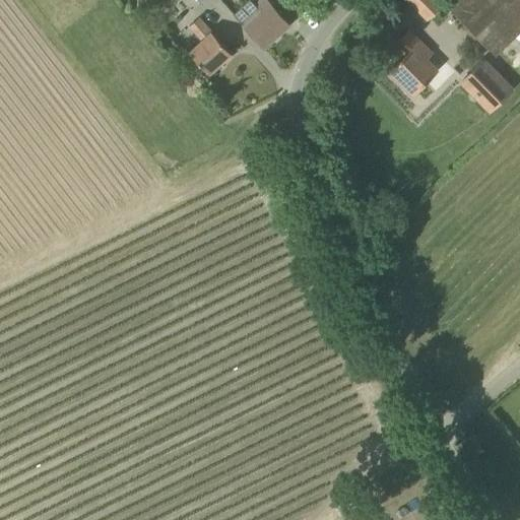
[(289,24),(266,0),(258,0),(254,4),(250,0),(248,0),(234,13),(245,27),(264,48),(289,24)]
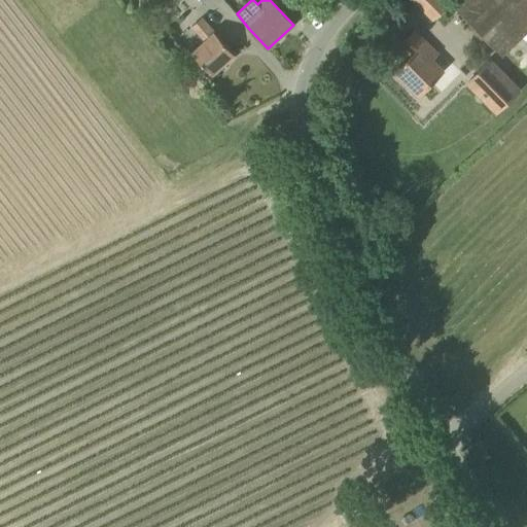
[(503,58),(526,34),(526,0),(458,0),(454,5),(503,58)]
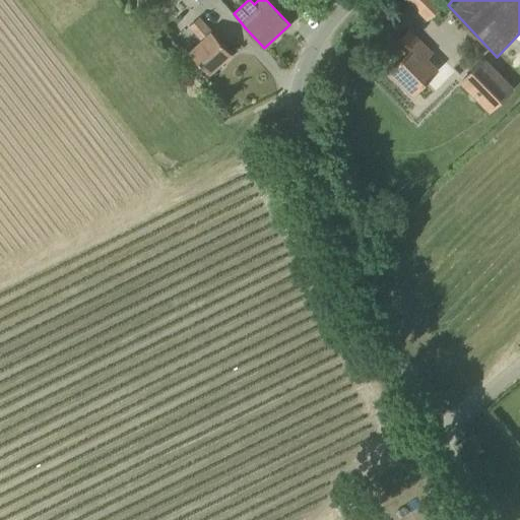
[(209,73),(232,53),(201,20),(191,29),(203,43),(191,54),(209,73)]
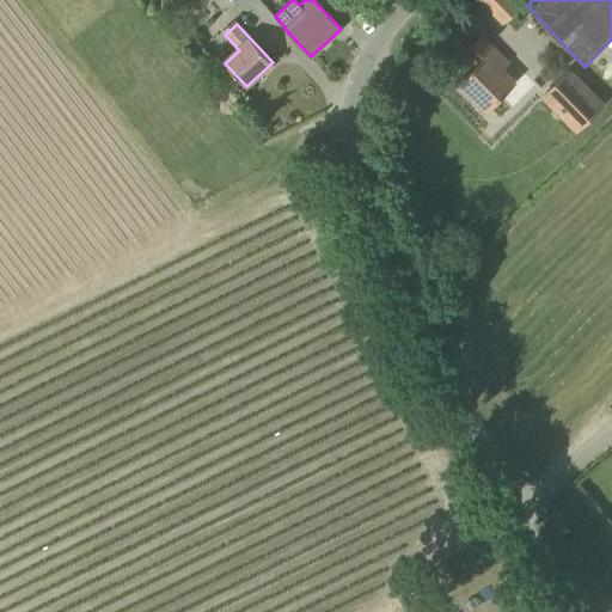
[(487,108),(512,84),(500,72),(508,62),(482,36),(466,51),(478,63),(461,80),(460,80),(458,80),(458,81),(461,81),(461,83),(487,108)]
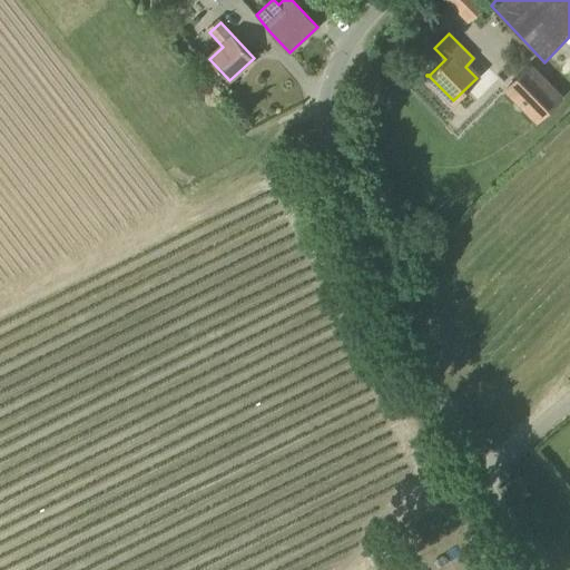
[(536,125),(563,98),(530,65),(503,91),(536,125)]
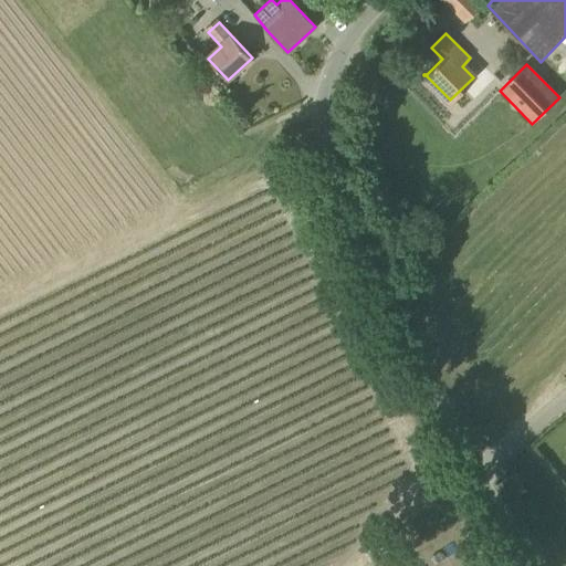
[(407,551),(422,542),(411,522),(396,531),(407,551)]
